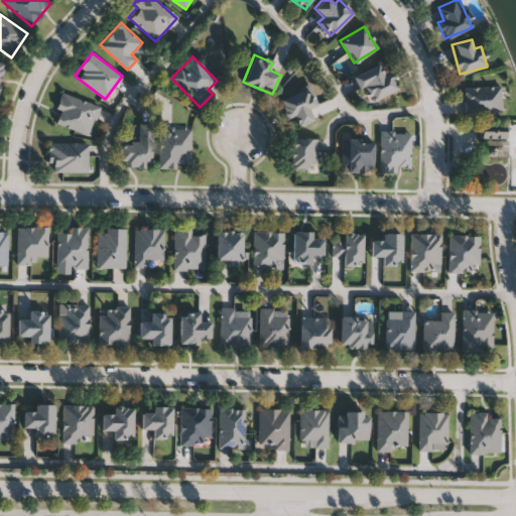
[(397,89),(368,104),(354,76),(383,61),(397,89)]
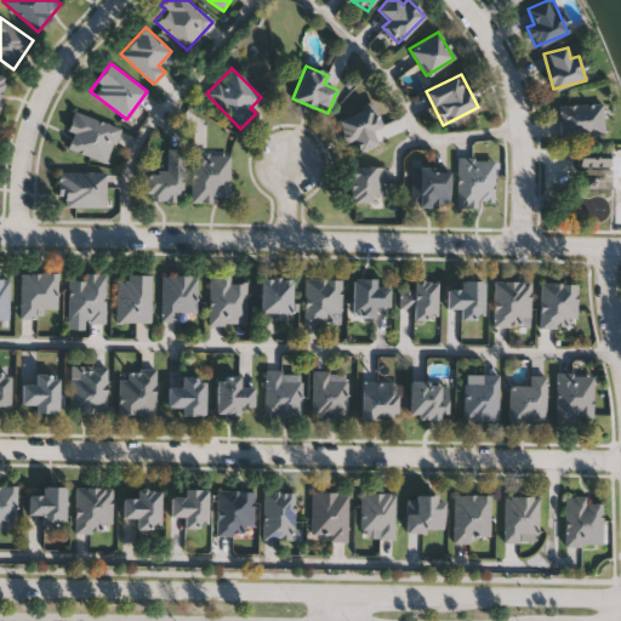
[(0,113),(10,81),(0,78),(0,113)]
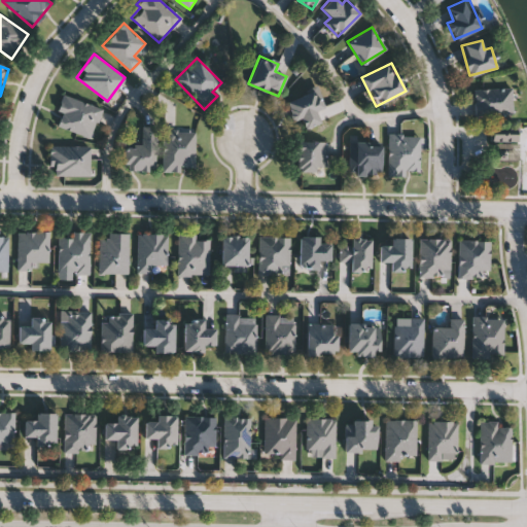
[(320,121),(305,129),(301,118),(294,121),(285,103),(315,89),(324,107),(315,111),(320,121)]
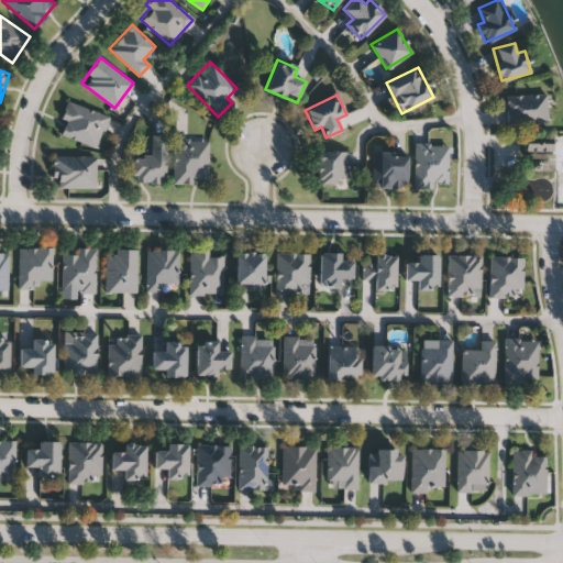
[(506,95),(547,95),(547,124),(506,124),(506,95)]
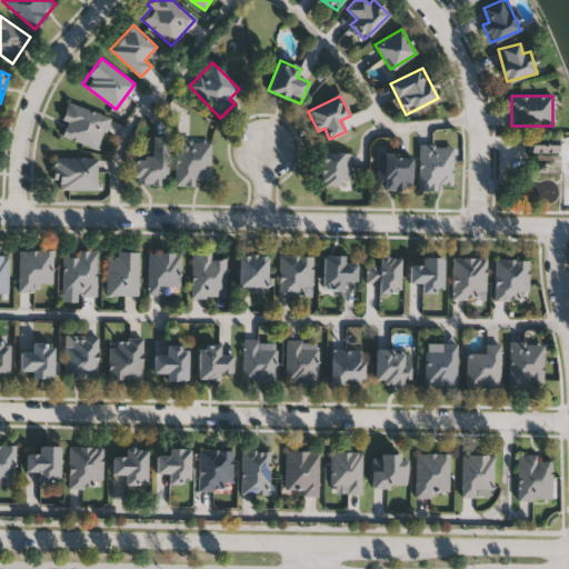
[(57,136),(69,103),(109,118),(98,150),(57,136)]
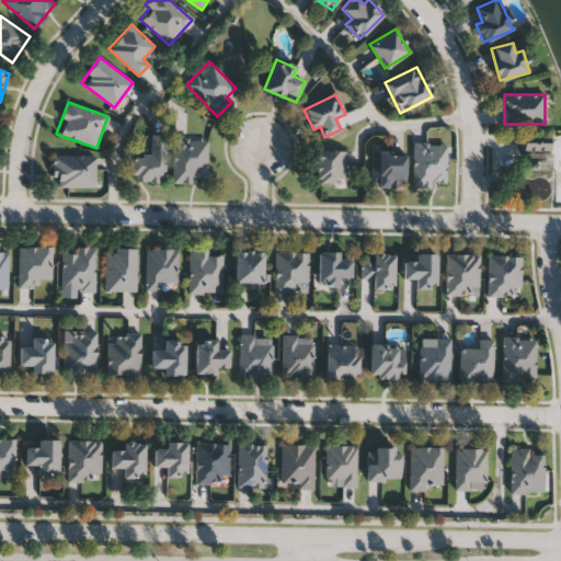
[(164,137),(164,182),(133,182),(133,157),(151,157),(151,137),(164,137)]
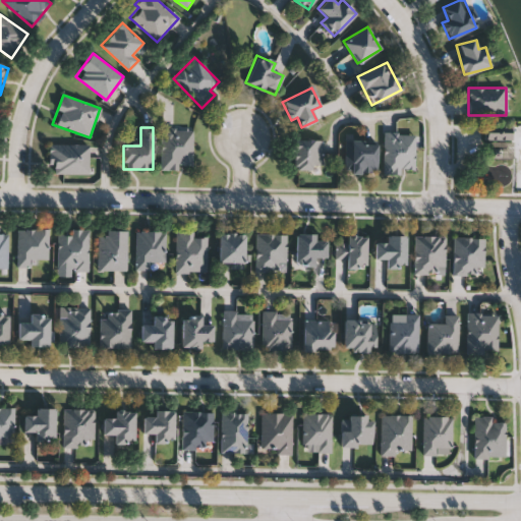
[(191,129),(191,165),(180,165),(180,171),(161,171),(161,129),(191,129)]
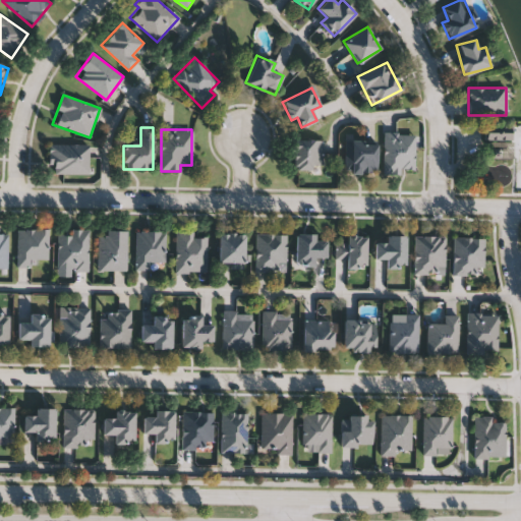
[(384,133),(414,133),(414,174),(384,174),(384,133)]
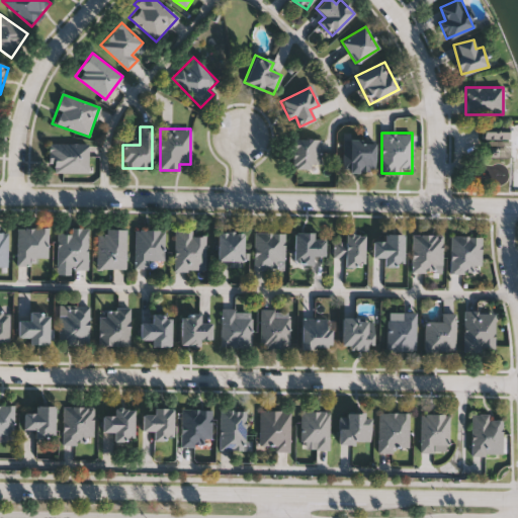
[(320,139),(320,168),(290,168),(290,139),(320,139)]
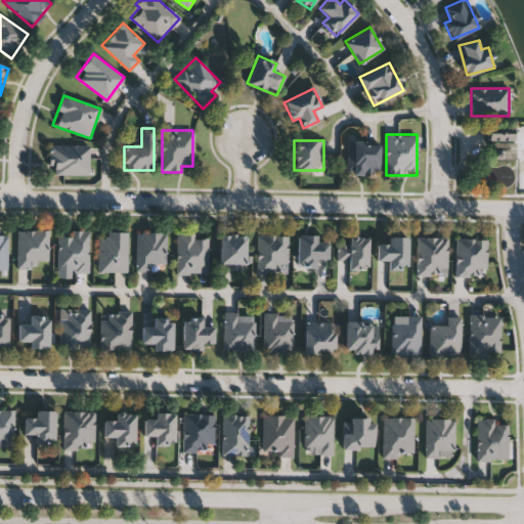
[(346,141),(378,141),(378,174),(346,173),(346,141)]
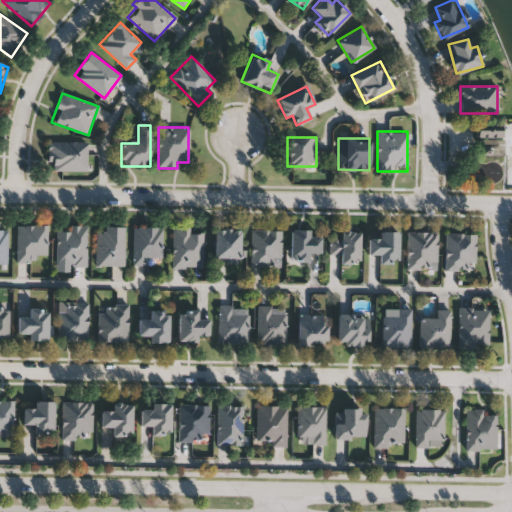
[(86,171),(52,171),(52,162),(47,162),(47,143),(86,143),(86,171)]
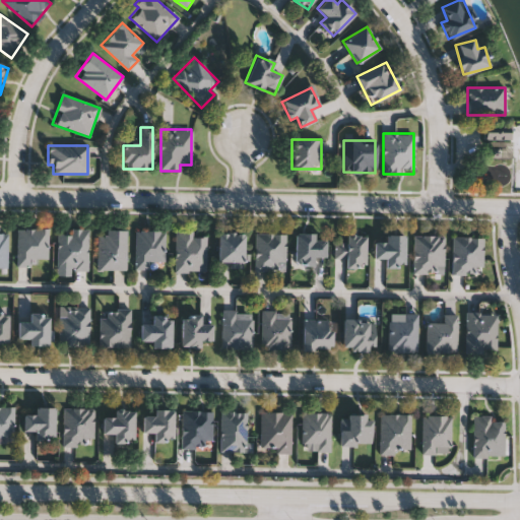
[(48,229),(48,259),(29,259),(29,267),(17,267),(17,229),(48,229)]
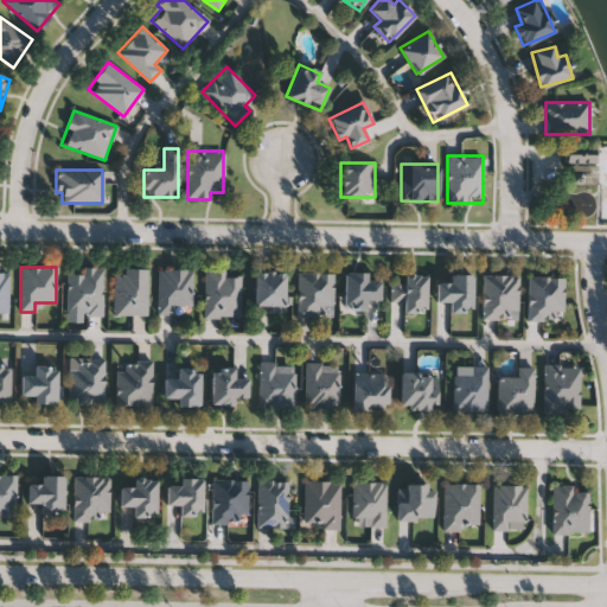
[(102,267),(102,314),(66,314),(66,274),(82,274),(82,267),(102,267)]
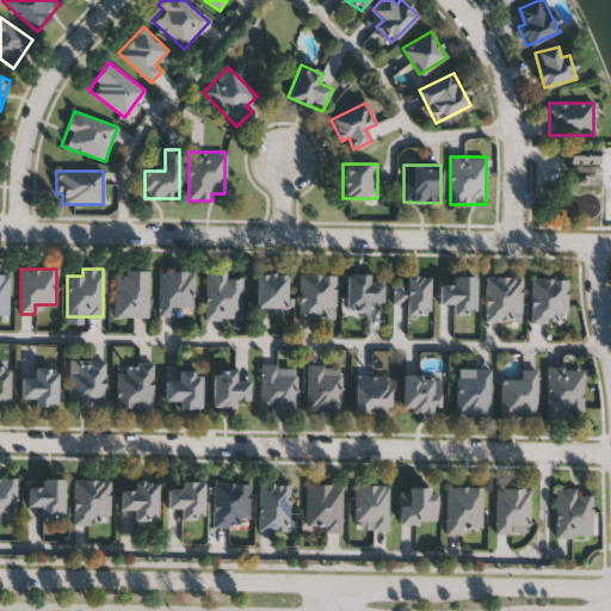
[(11,270),(0,270),(0,315),(11,316),(11,270)]
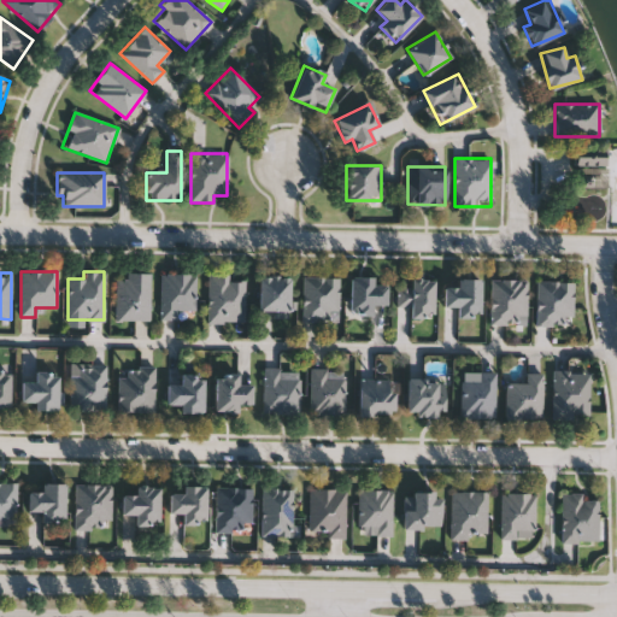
[(178,319),(160,319),(160,274),(194,274),(194,310),(178,310),(178,319)]
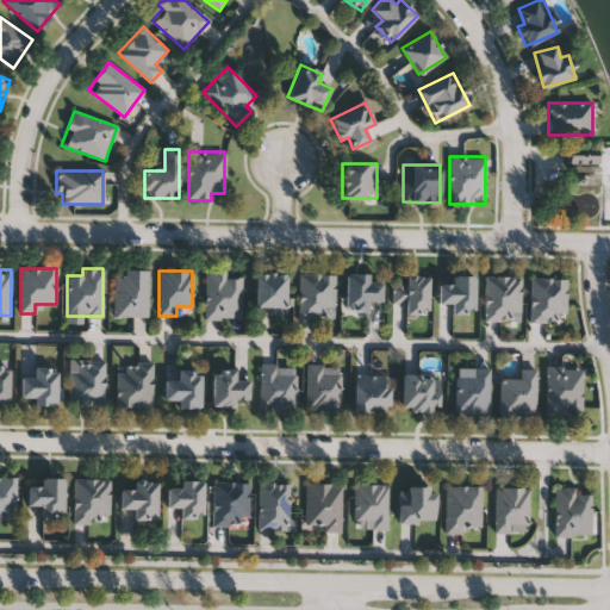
[(204,319),(205,271),(225,271),(225,278),(241,278),(241,319),(204,319)]
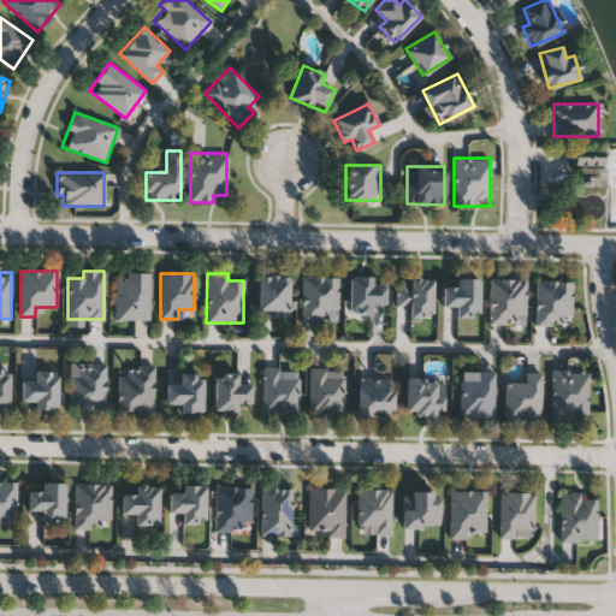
[(149,320),(114,320),(114,276),(149,276),(149,320)]
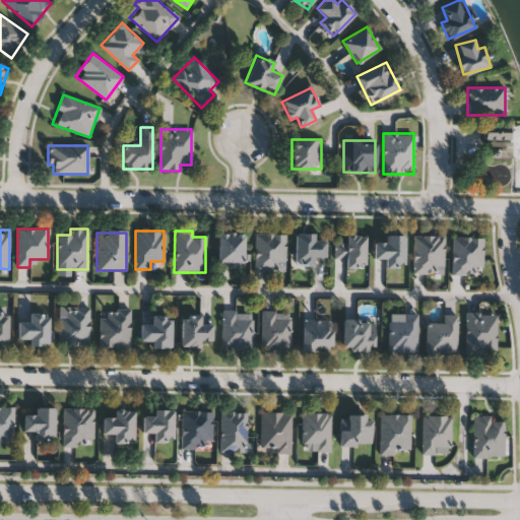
[(244,233),(244,263),(217,263),(217,233),(244,233)]
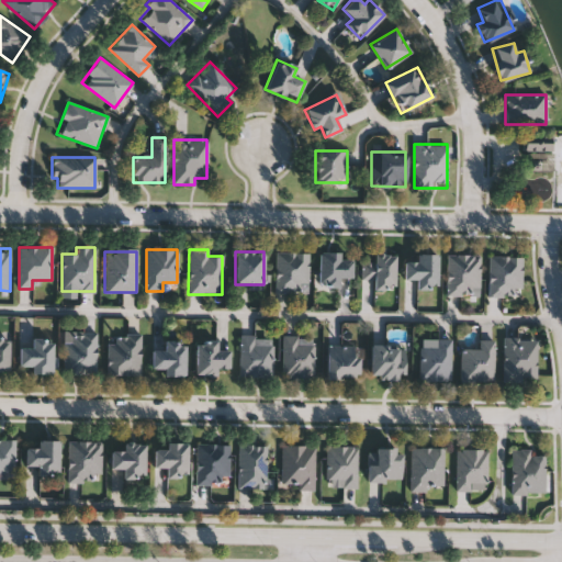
[(308,293),(274,293),(274,251),(308,251),(308,293)]
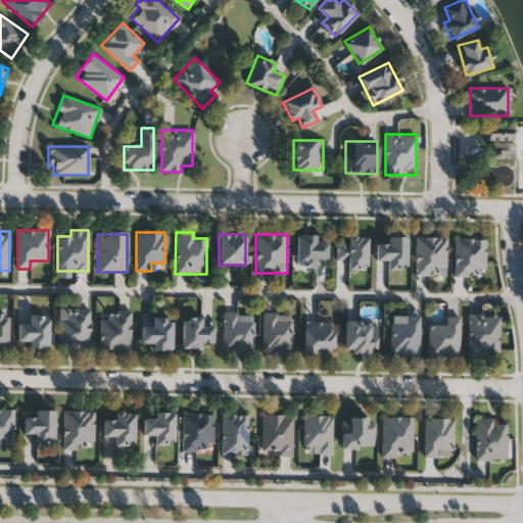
[(316,235),(316,242),(327,242),(327,258),(316,258),(316,268),(295,268),(295,235),(316,235)]
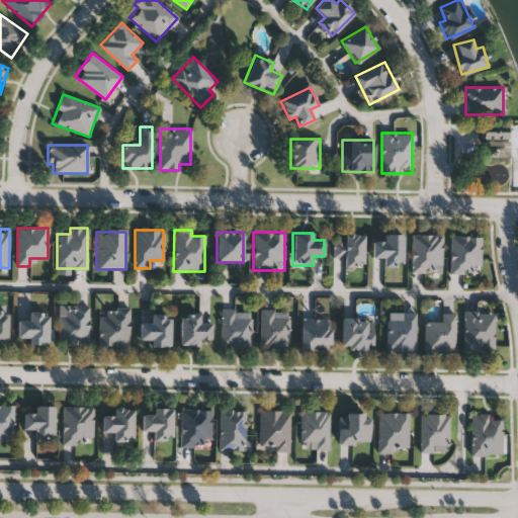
[(364,235),(364,267),(343,267),(343,258),(332,258),(332,240),(343,240),(343,235),(364,235)]
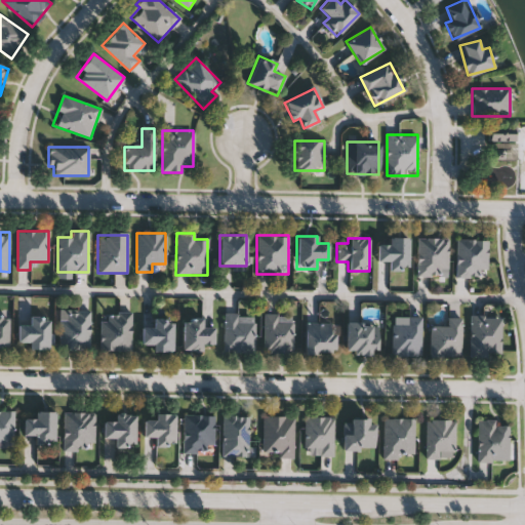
[(409,238),(409,272),(389,272),(389,261),(377,261),(377,244),(389,244),(389,238),(409,238)]
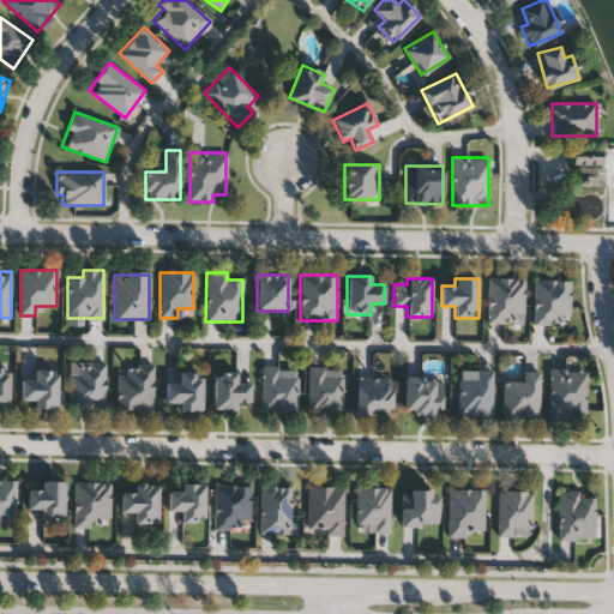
[(488,280),(523,280),(523,323),(488,323),(488,280)]
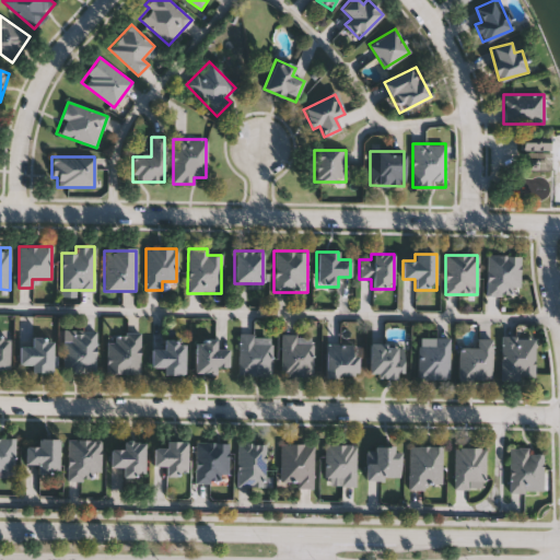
[(520,255),(520,287),(512,287),(512,296),(487,296),(487,255),(520,255)]
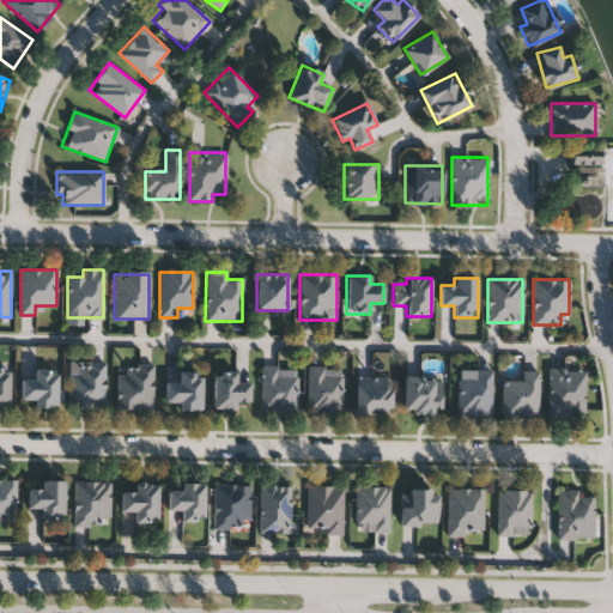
[(104,407),(68,407),(68,362),(104,362),(104,407)]
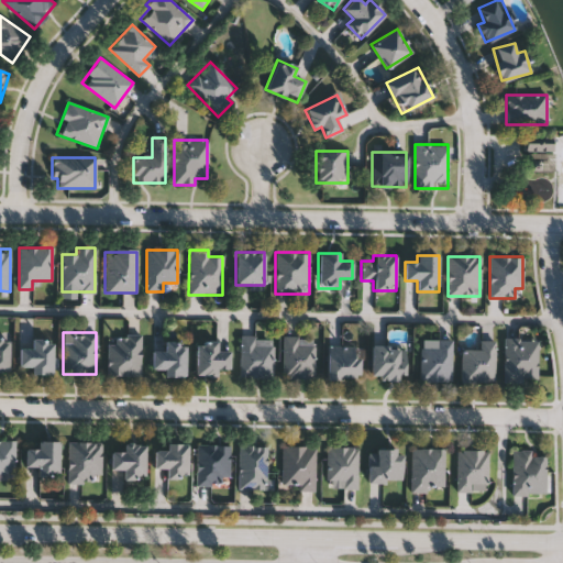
[(140,376),(109,376),(109,335),(140,335),(140,376)]
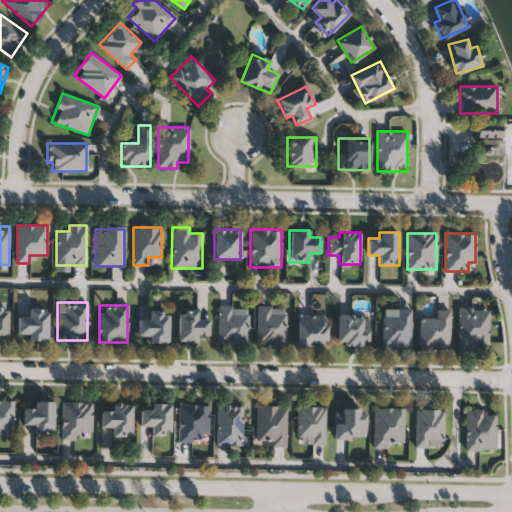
[(218,344),(218,306),(248,306),(248,344),(218,344)]
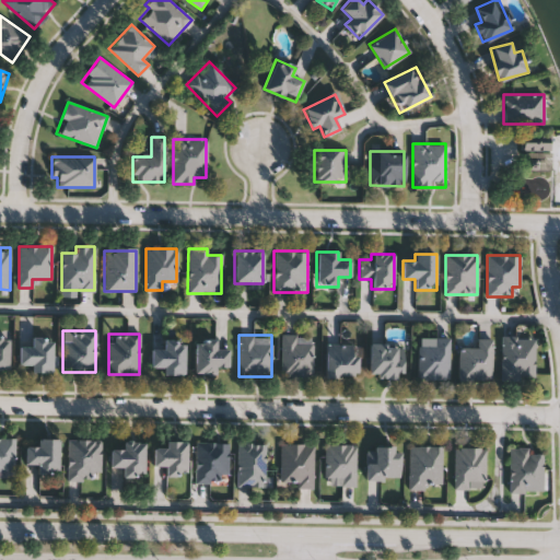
[(311,376),(280,376),(280,335),(311,335),(311,376)]
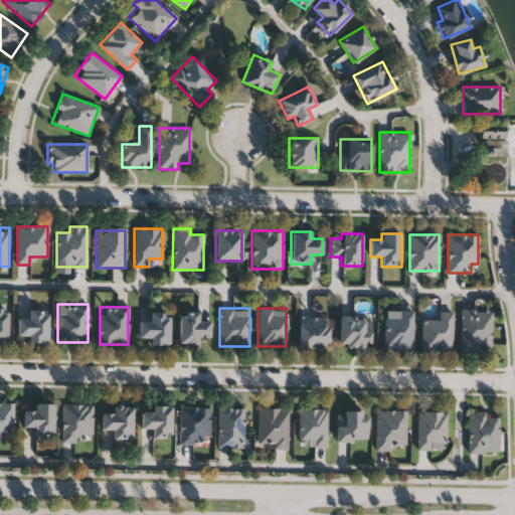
[(0,341),(9,342),(9,310),(0,309),(0,341)]
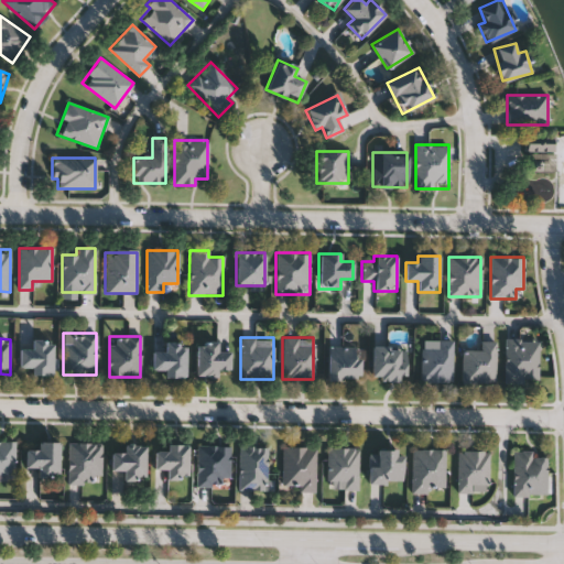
[(452,382),(421,382),(421,339),(452,339),(452,382)]
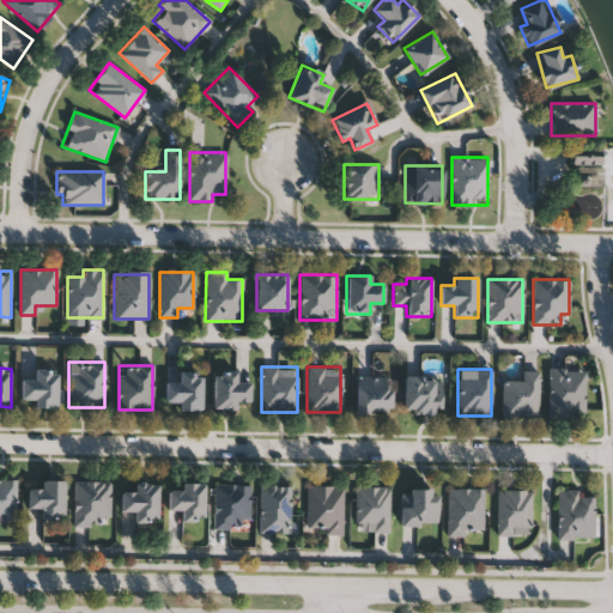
[(547,416),(548,369),(586,369),(584,417),(547,416)]
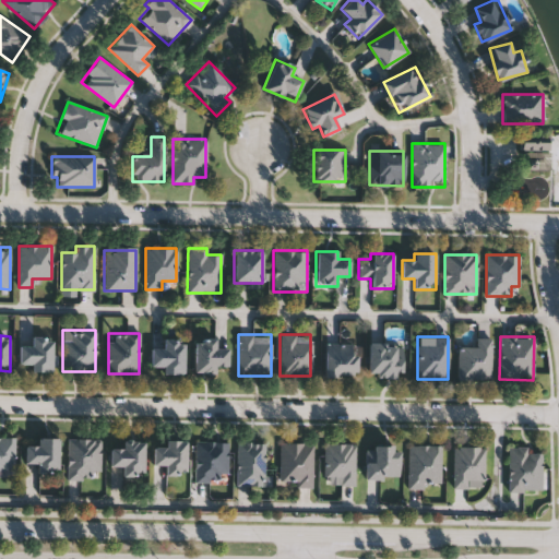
[(32,371),(32,365),(20,365),(20,345),(32,345),(32,337),(52,337),(52,371),(32,371)]
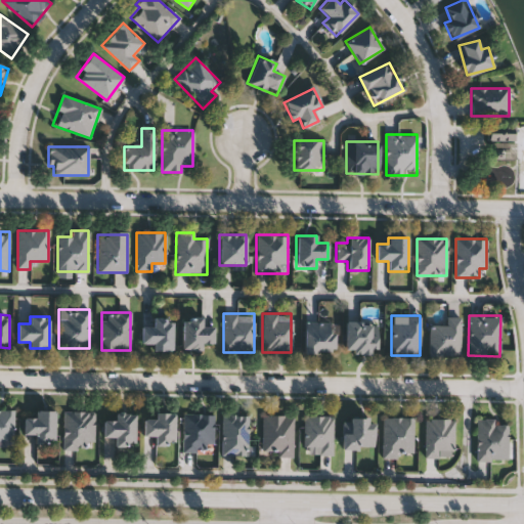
[(202,317),(202,325),(214,325),(214,344),(202,344),(202,351),(182,351),(182,317),(202,317)]
